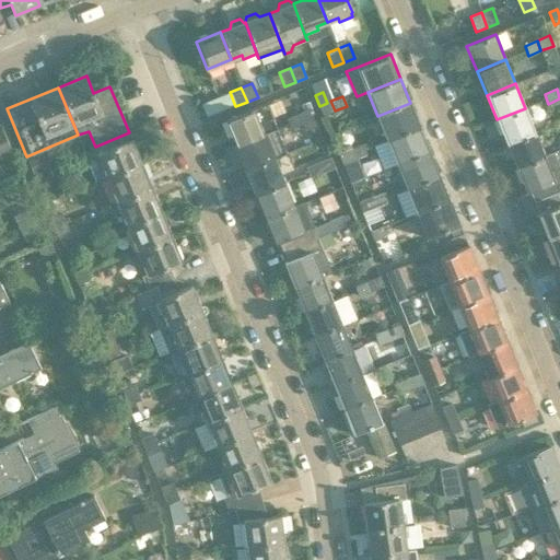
[(335,111),(330,101),(327,103),(319,106),(323,116),(335,111)]
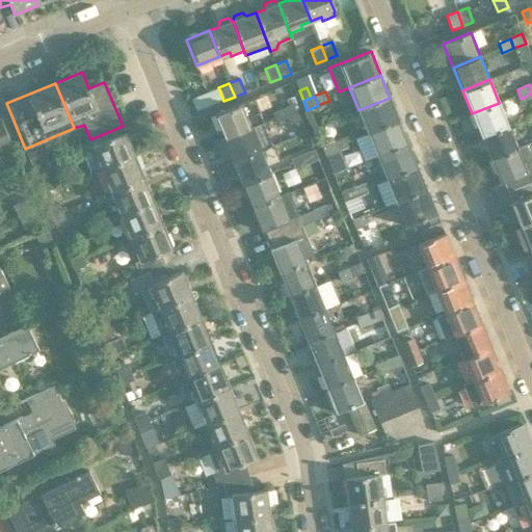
[(368,133),(399,121),(390,98),(358,110),(368,133)]
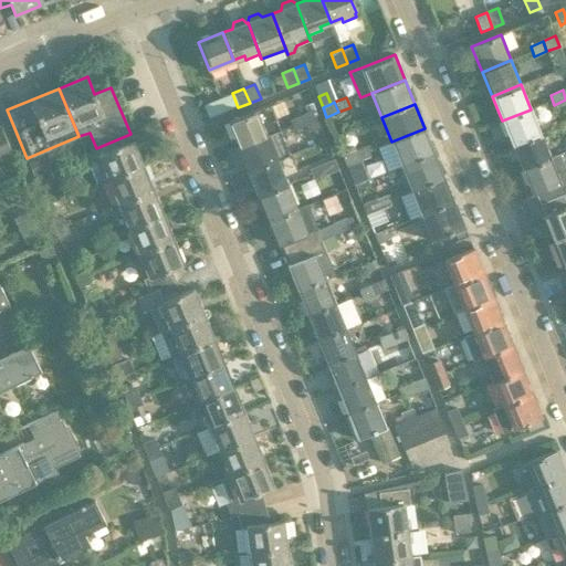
[(238,147),(279,130),(269,105),(228,122),(238,147)]
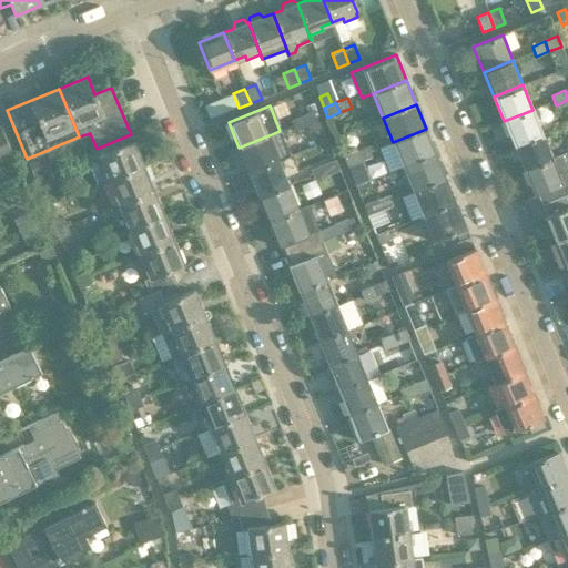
[(303,115),(307,125),(311,133),(323,128),(315,110),(303,115)]
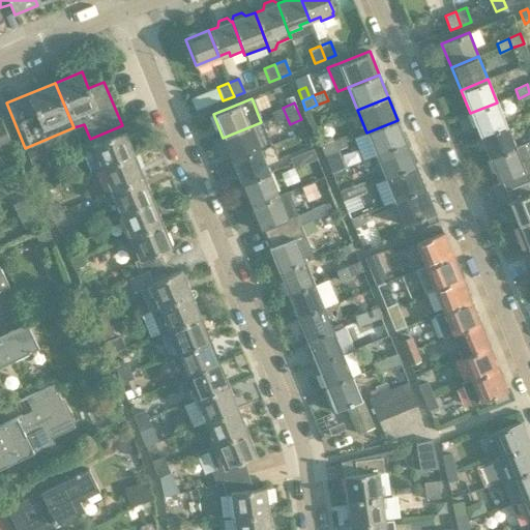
[(470,113),(479,136),(506,125),(497,102),(470,113)]
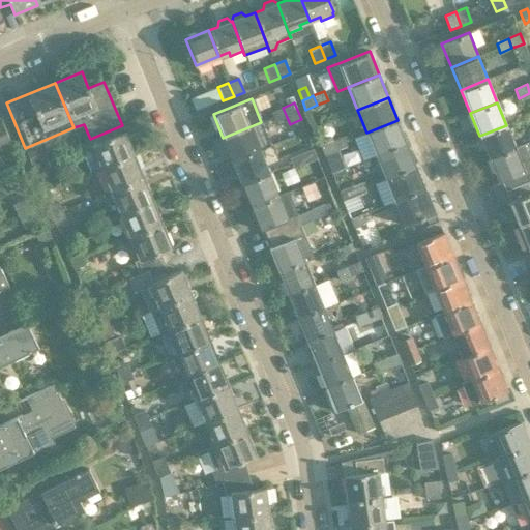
[(287,117),(283,108),(271,113),(275,122),(287,117)]
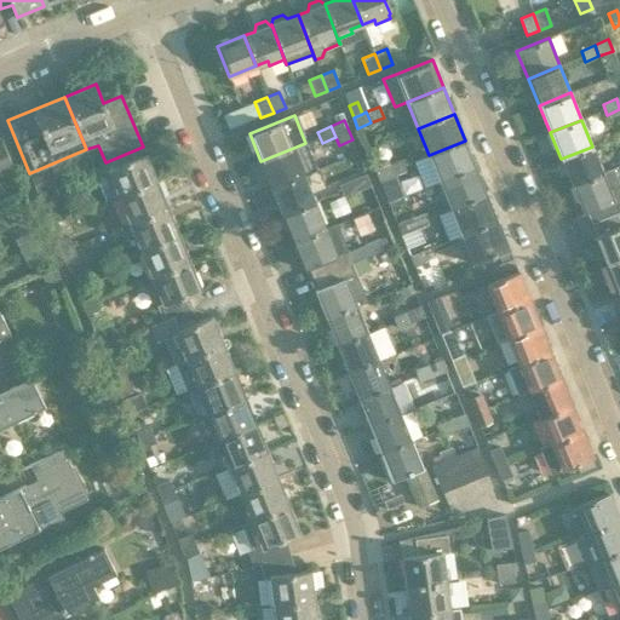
[(0,176),(15,170),(0,138),(0,176)]
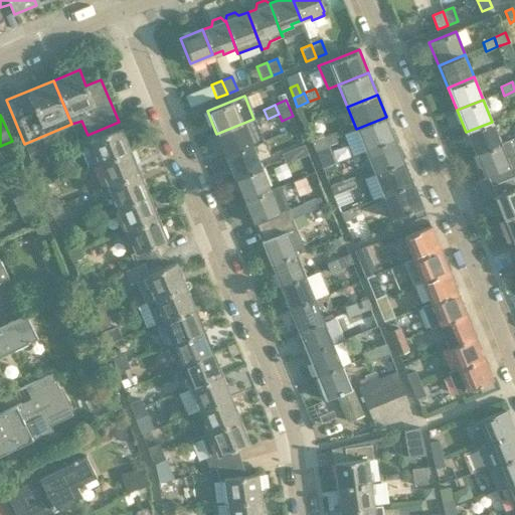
[(356,129),(343,134),(352,157),(365,152),(395,140),(386,117),(356,129)]
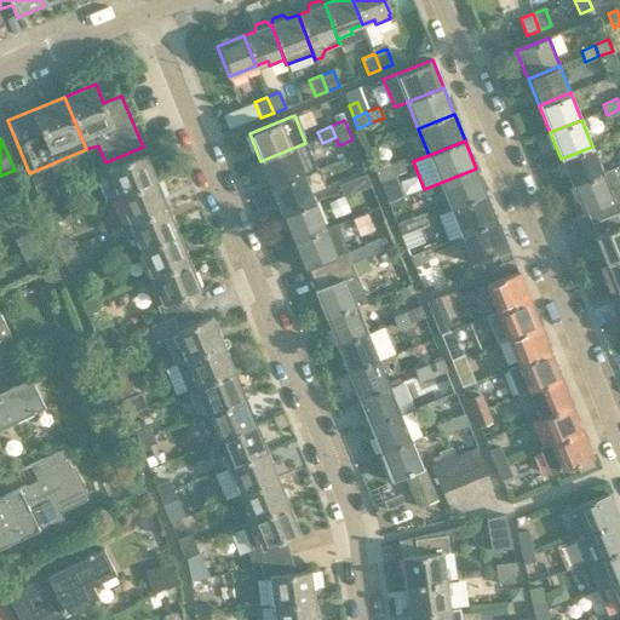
[(305,143),(260,161),(271,188),(303,174),(304,176),(317,171),(305,143)]
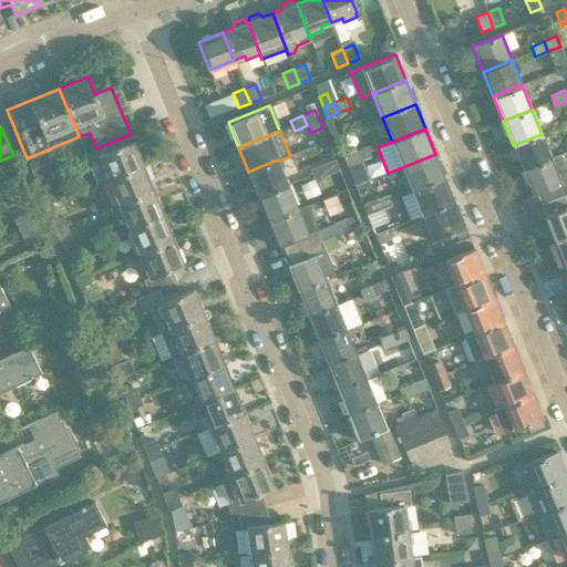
[(513,145),(523,171),(552,158),(542,134),(513,145)]
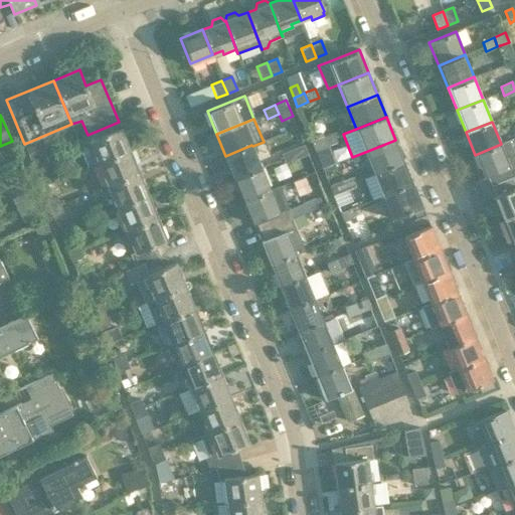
[(90,141),(99,163),(130,151),(121,128),(90,141)]
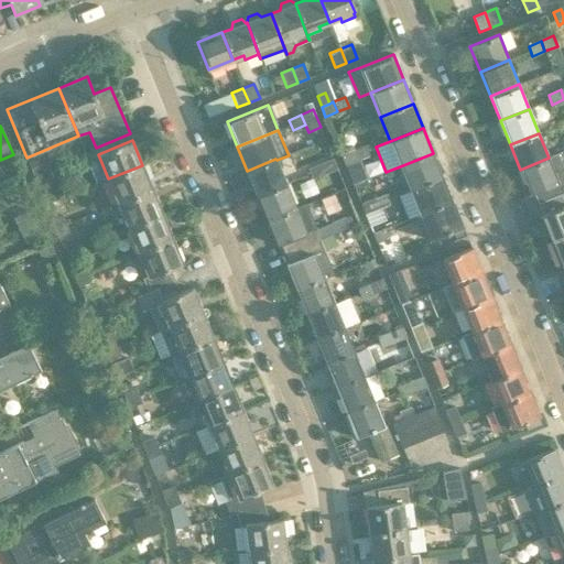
[(357,161),(359,160),(369,156),(366,147),(354,151),(357,161)]
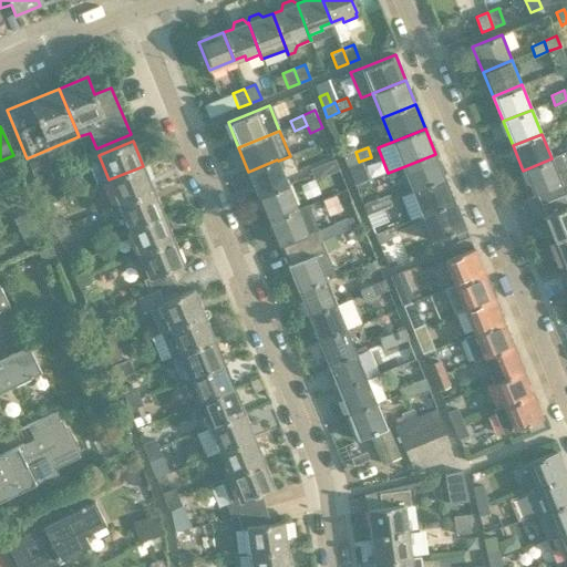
[(359,162),(356,152),(343,156),(347,166),(348,166),(356,186),(369,181),(361,161),(359,162)]
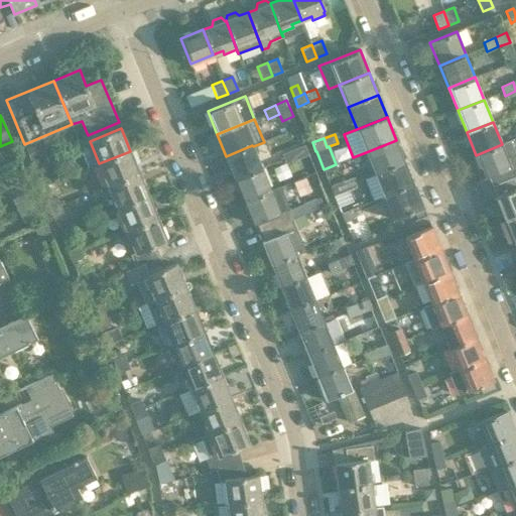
[(375,174),(405,162),(396,140),(366,152),(375,174)]
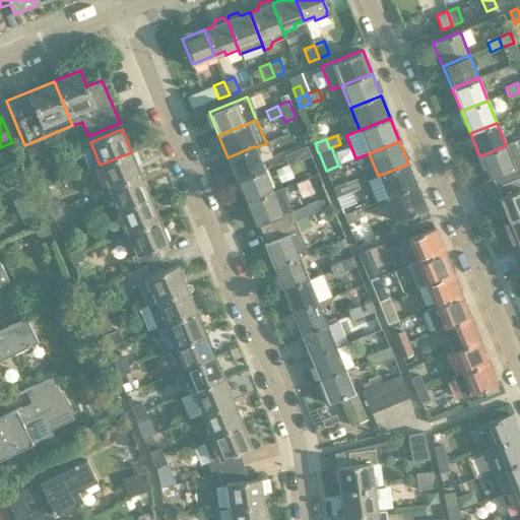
[(493,178),(496,188),(519,177),(519,155),(514,141),(506,145),(479,156),(489,180),(493,178)]
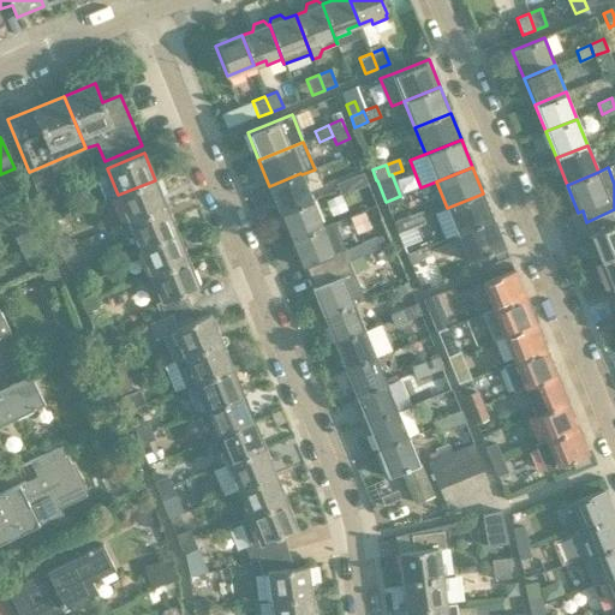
[(300,173),(269,186),(280,213),(312,201),(302,174),(300,173)]
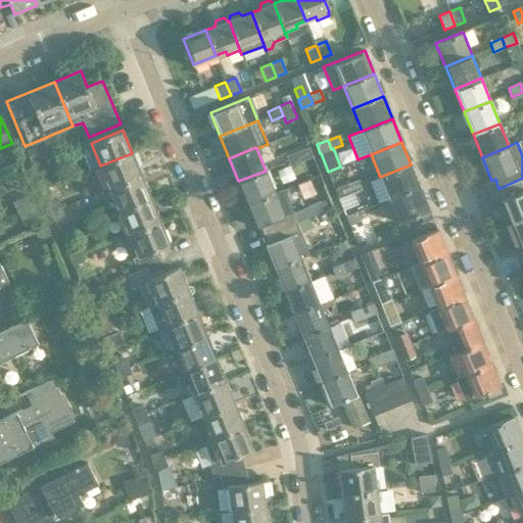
[(308,147),(297,152),(301,161),(313,156),(308,147)]
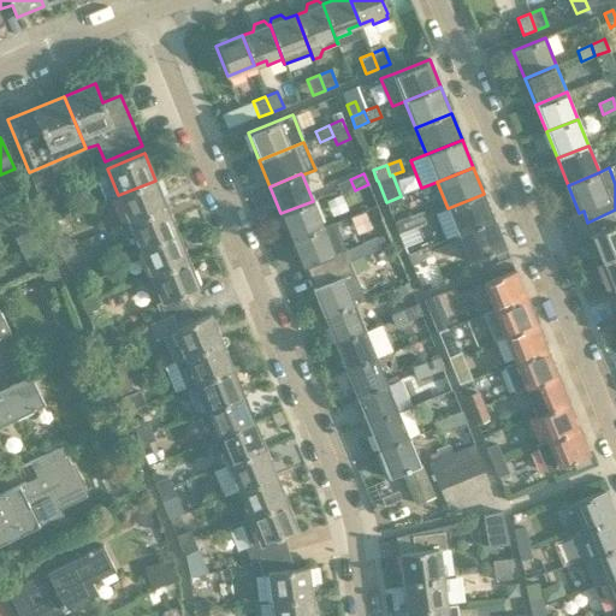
[(342,195),(355,190),(350,179),(337,184),(342,195)]
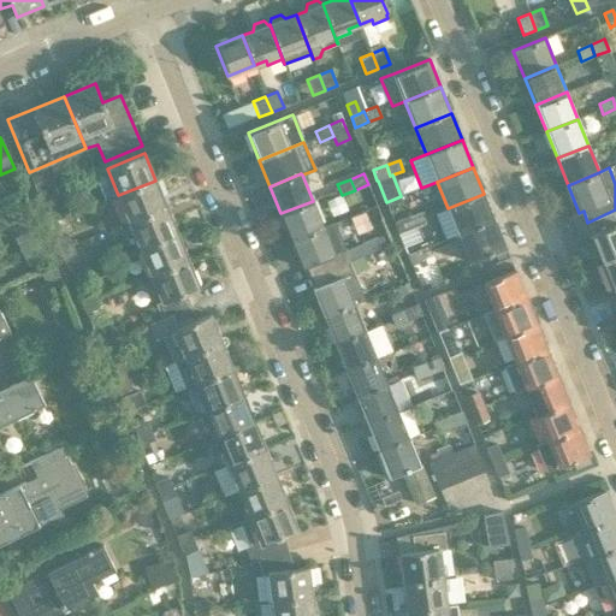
[(155,181),(118,195),(130,223),(166,207),(155,181)]
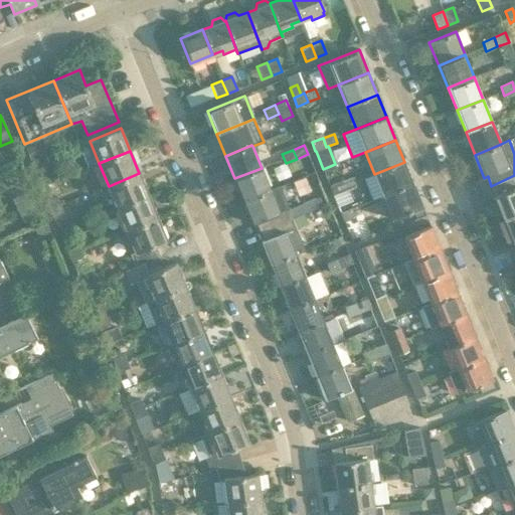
[(31,162),(34,171),(45,166),(42,158),(31,162)]
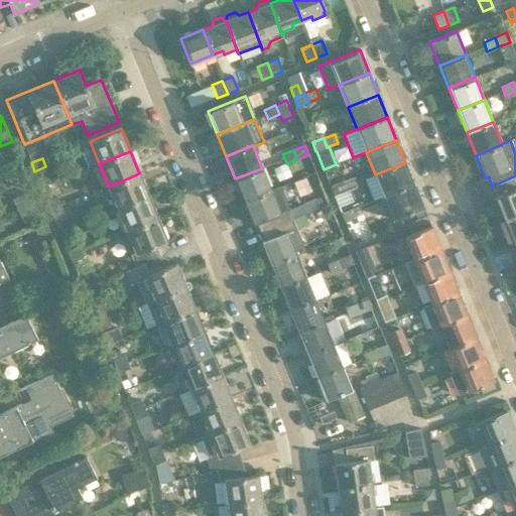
[(375,174),(365,178),(373,202),(384,197),(414,184),(405,162),(375,174)]
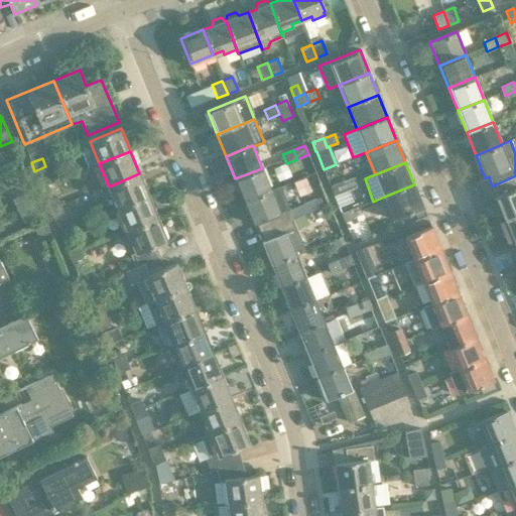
[(262,168),(235,178),(244,202),(271,190),(262,168)]
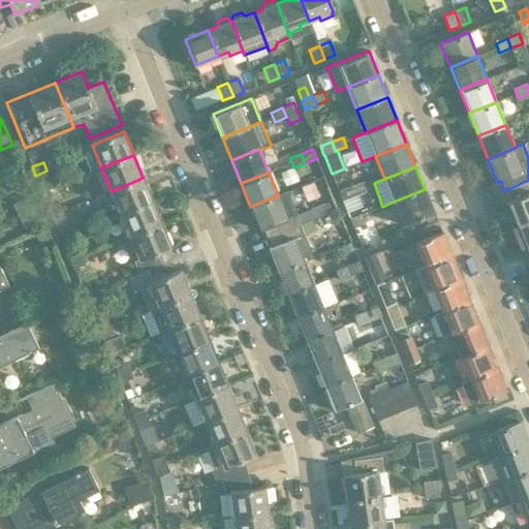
[(112,191),(121,214),(152,200),(143,178),(112,191)]
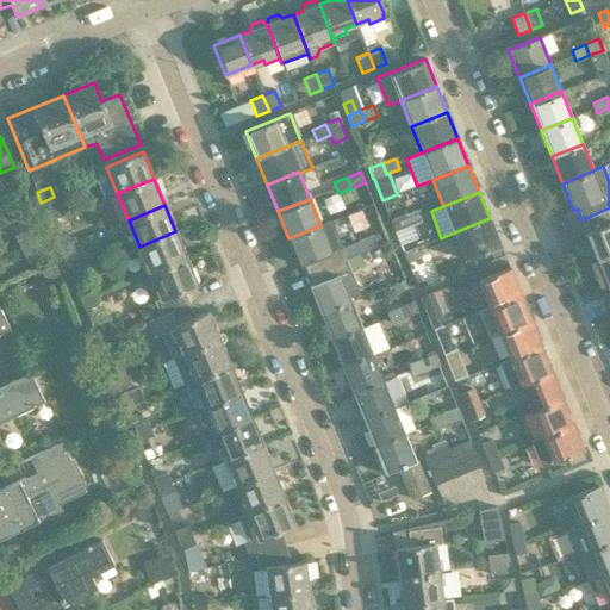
[(609,207),(582,221),(586,231),(583,232),(593,260),(609,253),(609,207)]
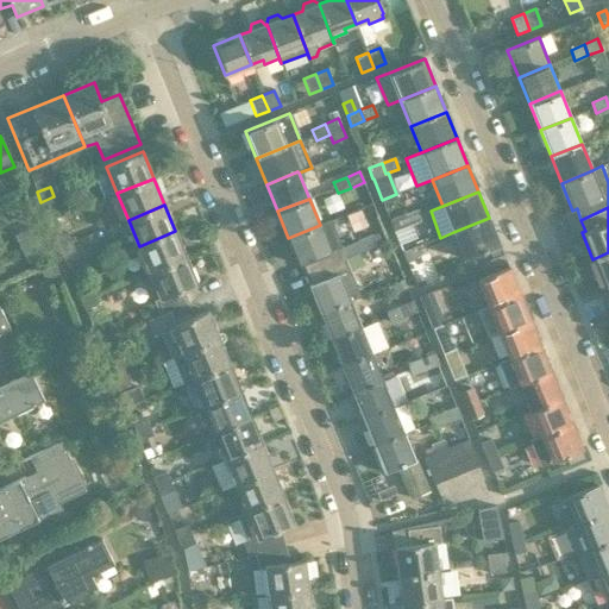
[(415,211),(402,215),(407,226),(420,221),(415,211)]
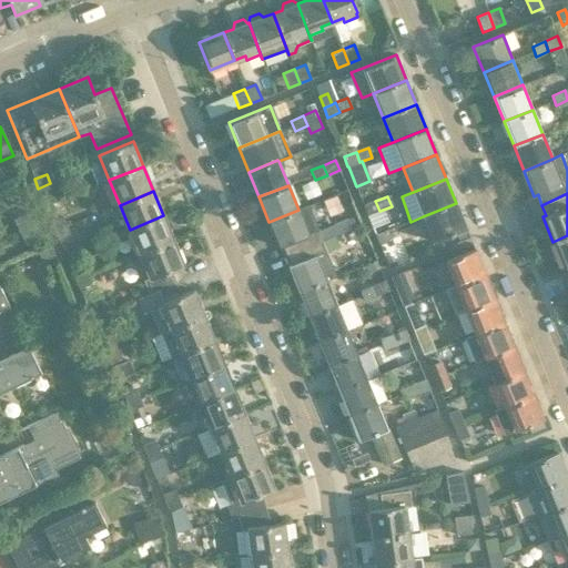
[(379,211),(375,201),(364,206),(367,216),(379,211)]
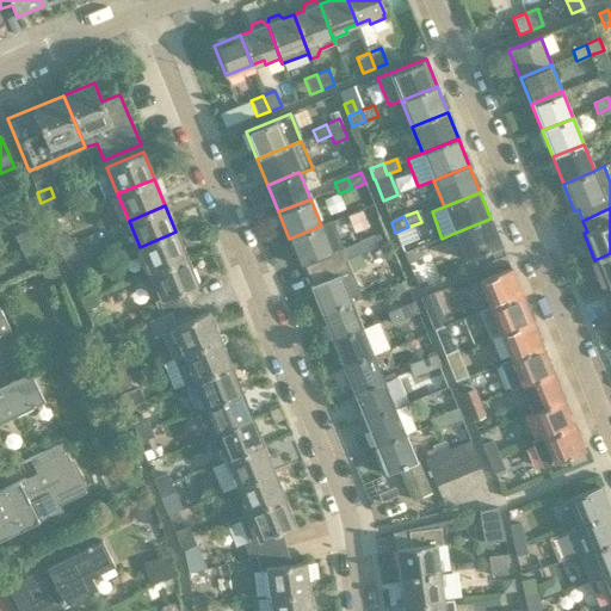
[(491,218),(455,233),(466,260),(501,246),(491,218)]
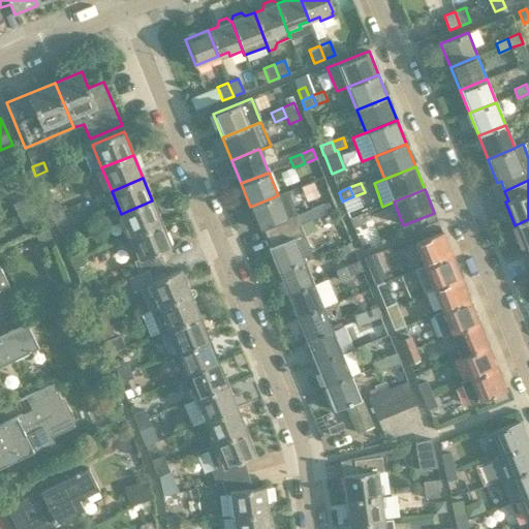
[(260,229),(263,228),(268,238),(289,229),(300,225),(296,215),(297,214),(287,191),(278,195),(250,207),(260,229)]
